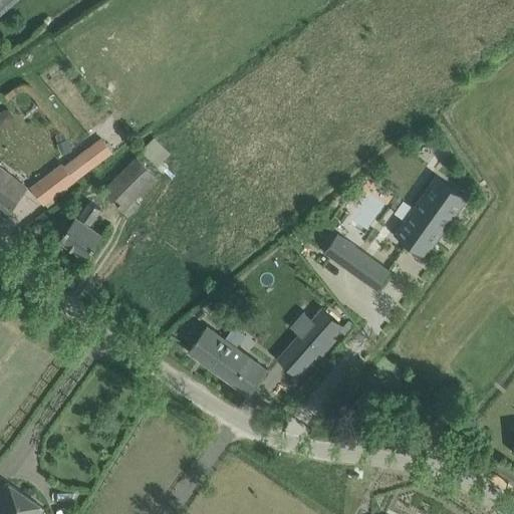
[(0,0),(0,15),(17,0),(0,0)]
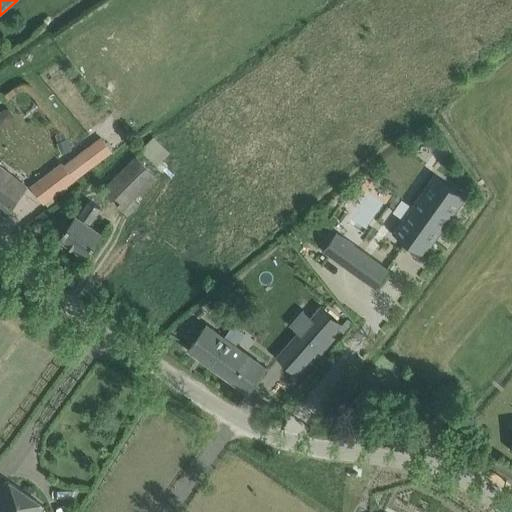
[(62,153),(72,149),(67,138),(64,131),(55,135),(58,142),(57,142),(62,153)]
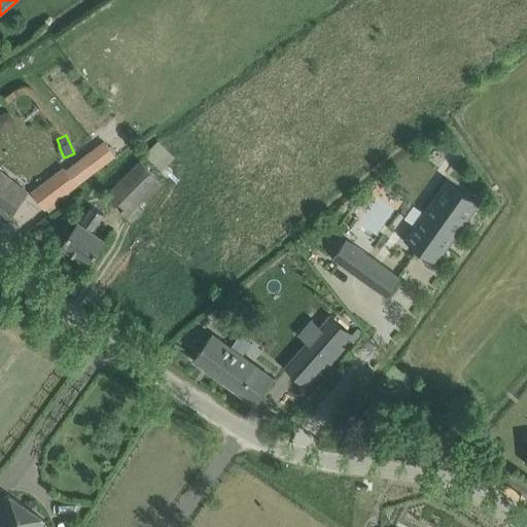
[(103,166),(96,155),(93,151),(84,159),(83,156),(66,170),(64,167),(33,191),(45,209),(46,208),(49,213),(60,206),(56,201),(72,188),(76,194),(80,189),(77,185),(103,166)]
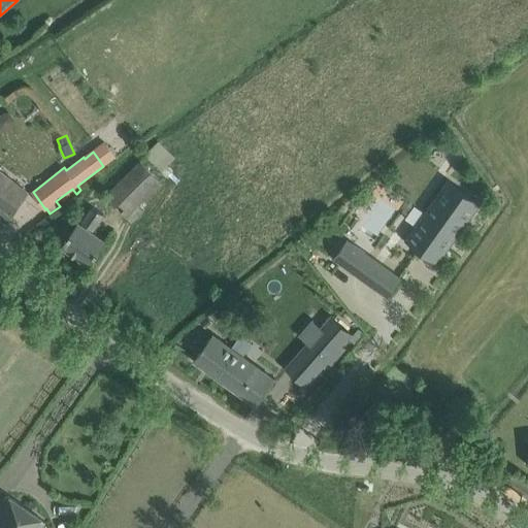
[(140,160),(105,195),(132,223),(143,211),(138,206),(163,183),(140,160)]
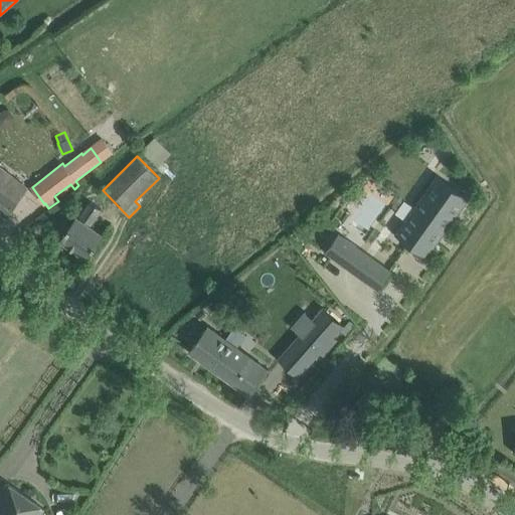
[(404,158),(340,207),(356,228),(420,179),(404,158)]
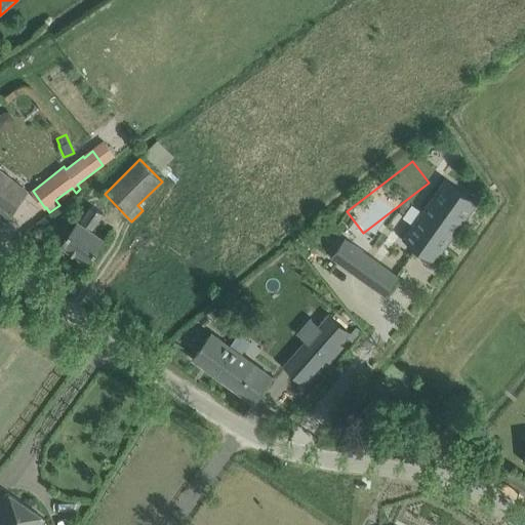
[(28,191),(14,179),(0,168),(0,215),(6,220),(28,191)]
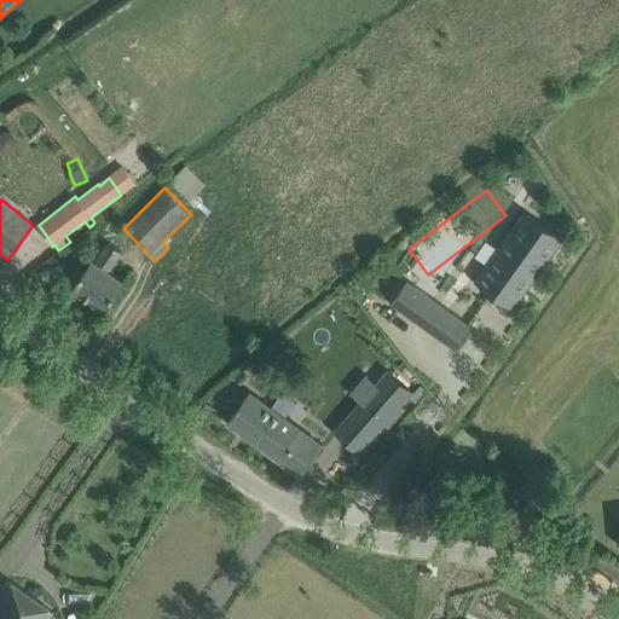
[(480,275),(474,281),(514,310),(519,302),(559,246),(565,238),(525,210),(520,218),(480,275)]
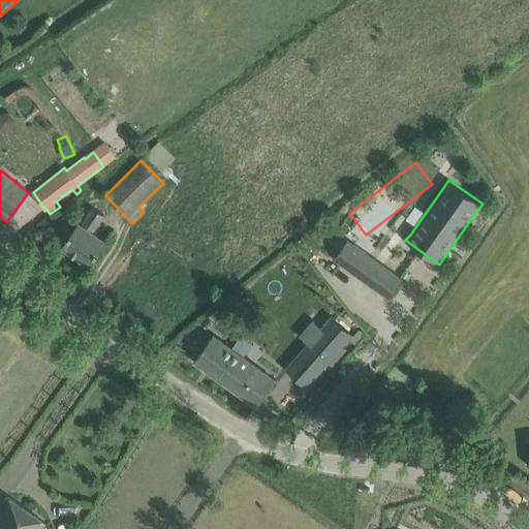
[(89,266),(100,248),(105,242),(91,232),(103,216),(92,208),(81,225),(78,223),(62,247),(89,266)]
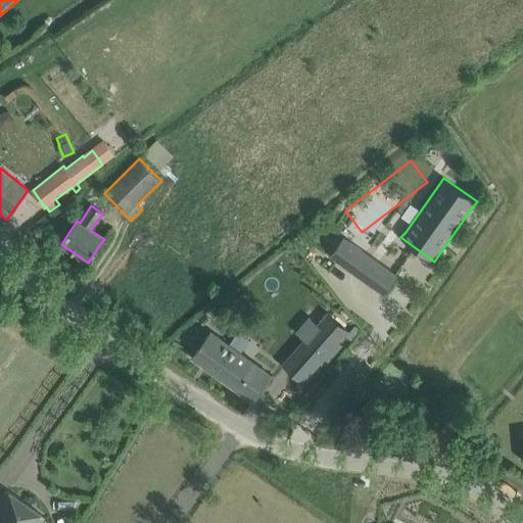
[(344,236),(330,256),(335,260),(378,291),(384,295),(399,275),(344,236)]
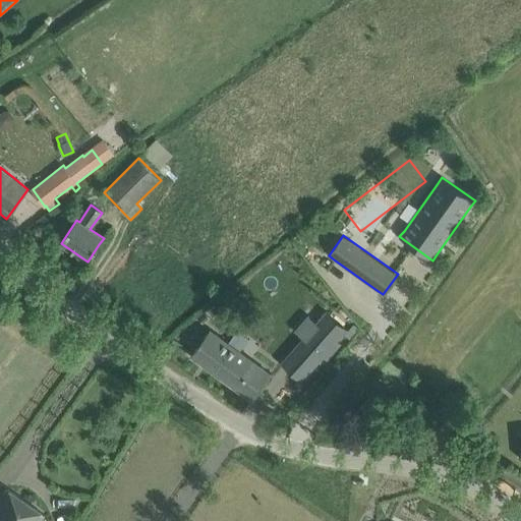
[(328,312),(297,348),(315,364),(324,355),(327,358),(341,343),(337,339),(347,329),(328,312)]
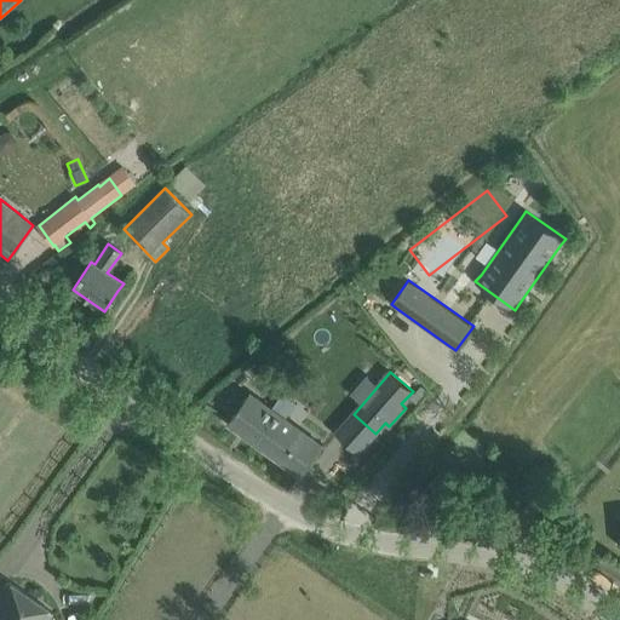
[(299,425),(277,411),(251,391),(228,424),(300,476),(323,446),(298,428),(299,425)]
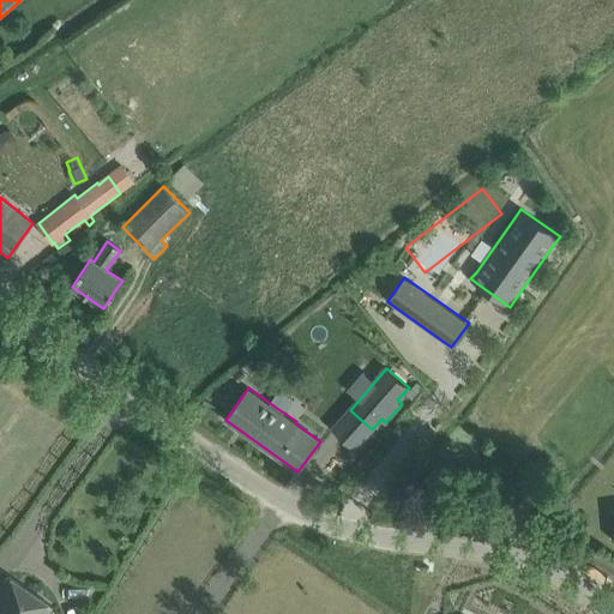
[(48,613),(53,608),(50,605),(7,578),(0,588),(0,613),(48,613)]
